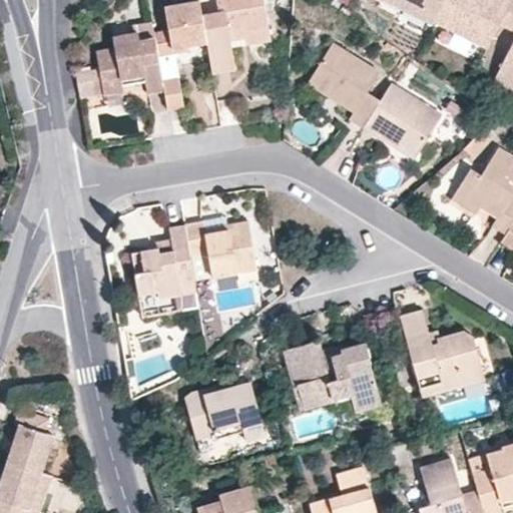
[(147,0),(154,36),(157,56),(174,54),(173,49),(205,43),(200,13),(197,0),(190,0),(185,1),(184,0),(147,0)]
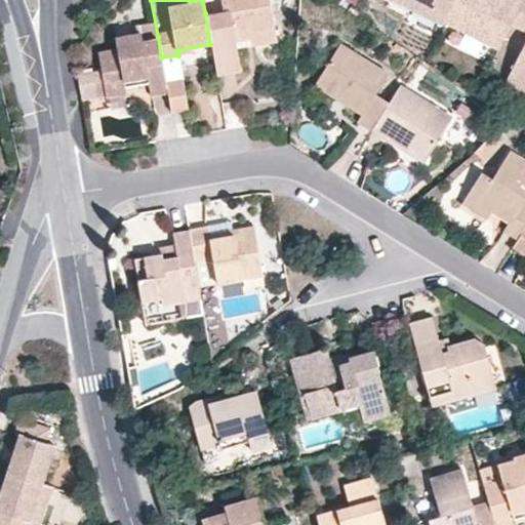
[(210,44),(215,75),(239,71),(233,30),(247,28),(248,31),(274,27),(268,0),(220,0),(223,10),(205,13),(210,44)]
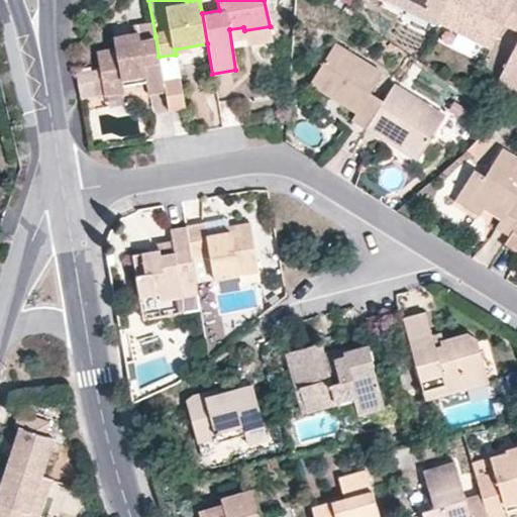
[(386,0),(437,25),(449,0),(386,0)]
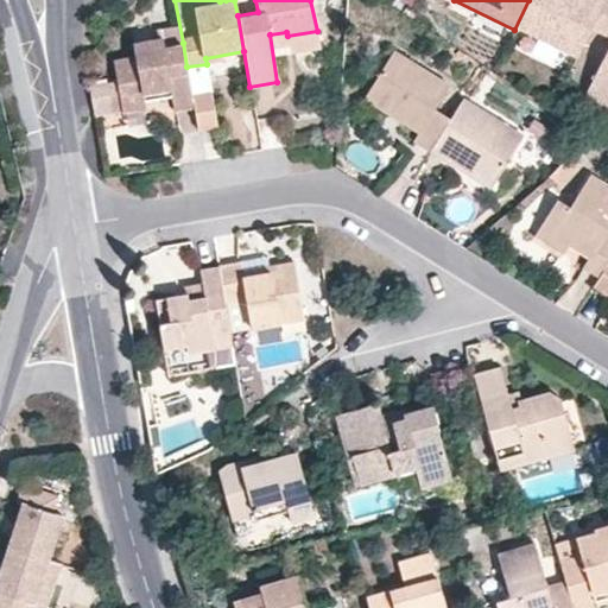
[(529,0),(514,30),(578,59),(593,30),(607,0),(606,0),(529,0)]
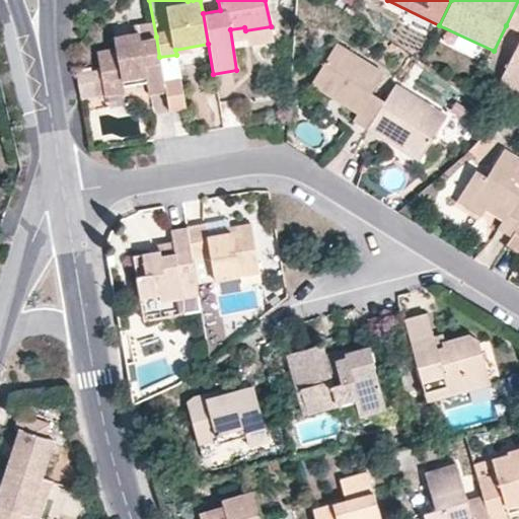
[(518,0),(506,25),(518,30),(518,44),(502,77),(518,85),(518,0)]
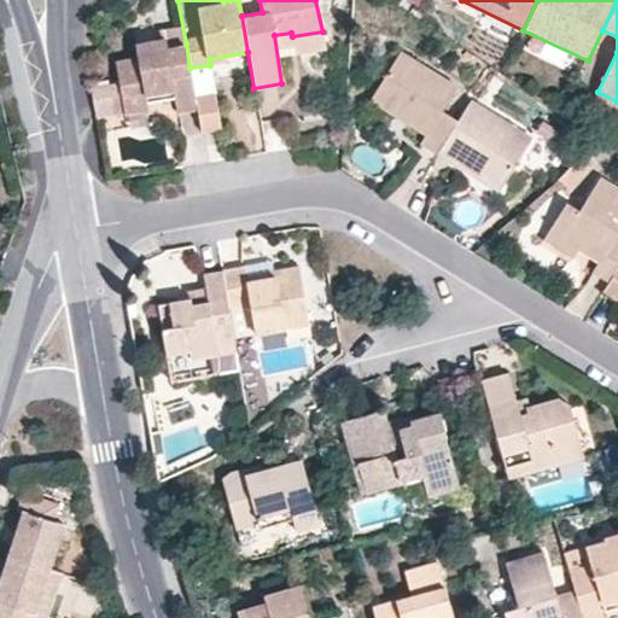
[(92,98),(95,118),(147,110),(146,100),(144,93),(174,88),(175,97),(179,111),(197,109),(194,94),(190,68),(186,44),(165,47),(164,38),(134,42),(136,56),(114,60),(120,93),(92,98)]
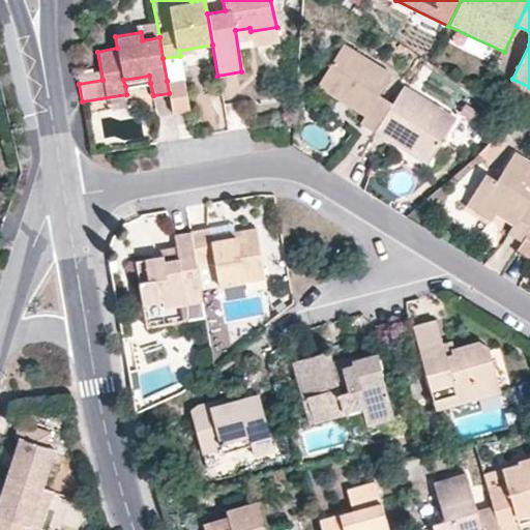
[(359,121),(375,130),(392,102),(378,92),(390,72),(344,43),(318,86),(363,114),(359,121)]
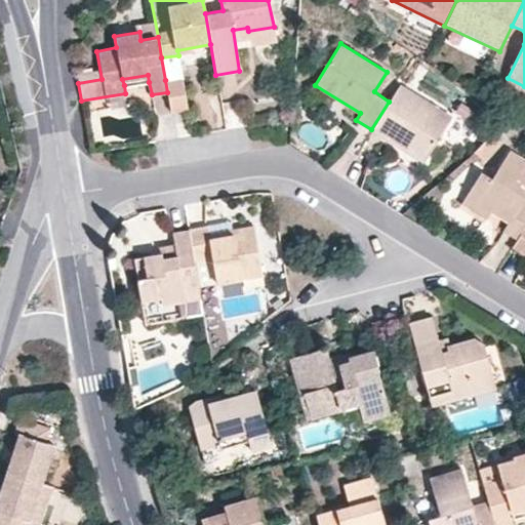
[(165,80),(182,78),(178,55),(161,57),(165,80)]
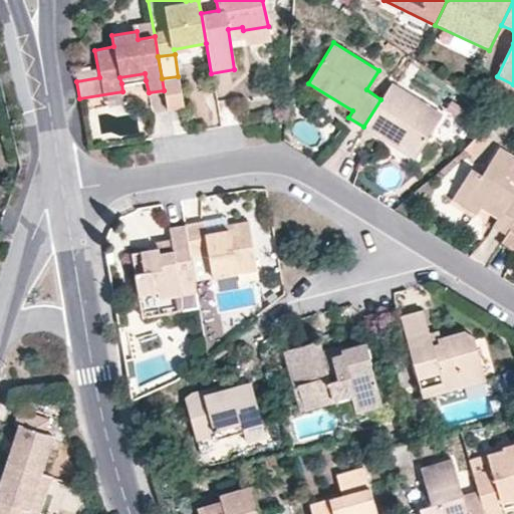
[(119,77),(121,83),(146,80),(145,73),(119,77)]
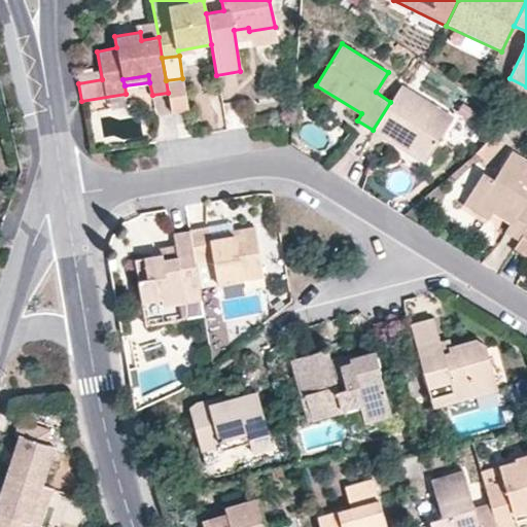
[(168,93),(171,112),(188,108),(182,78),(166,80),(168,93)]
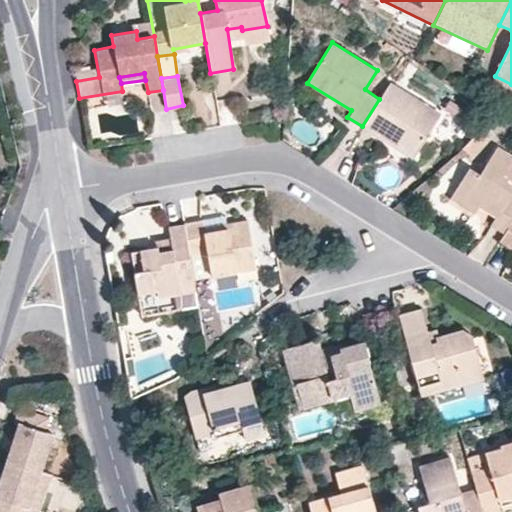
[(440,114),(390,81),(379,99),(362,126),(413,158),(427,135),(440,142),(460,109),(448,102),(440,114)]
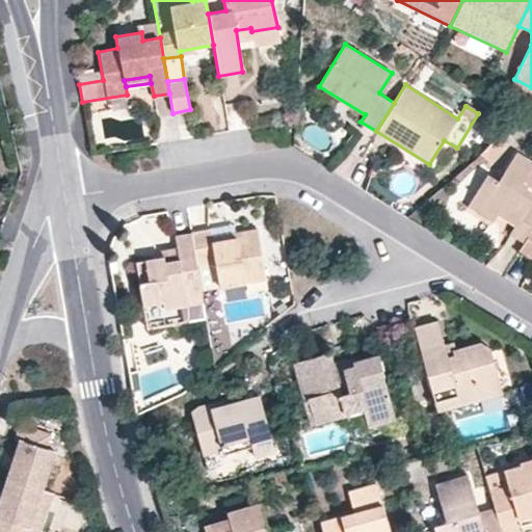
[(531,228),(531,161),(515,152),(498,181),(485,174),(472,197),(498,214),(502,207),(520,216),(514,224),(510,233),(524,241),(531,228)]
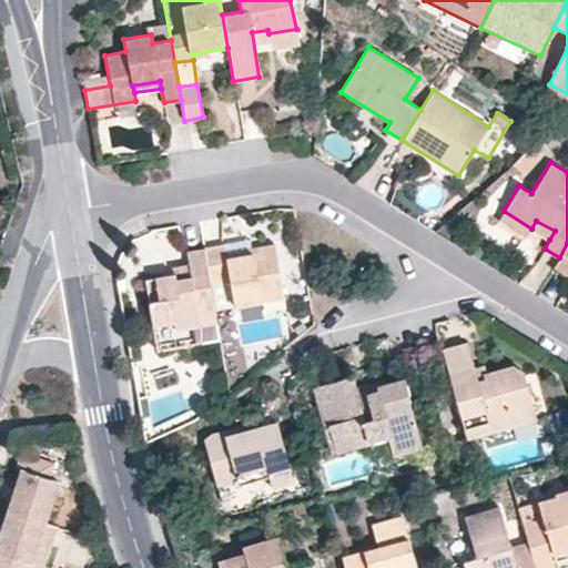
[(531,229),(504,211),(499,219),(527,236),(531,229)]
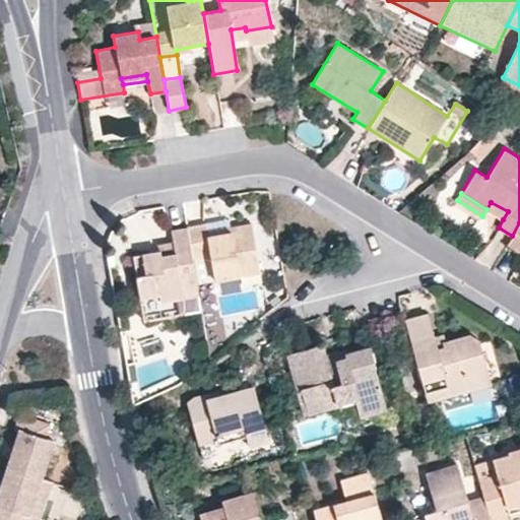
[(491,202),(486,209),(503,219),(508,211),(491,202)]
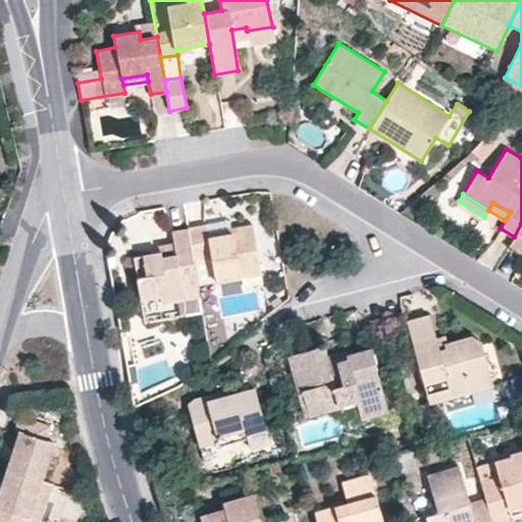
[(207,224),(187,227),(192,259),(210,256),(214,281),(259,274),(251,223),(208,230),(207,224)]
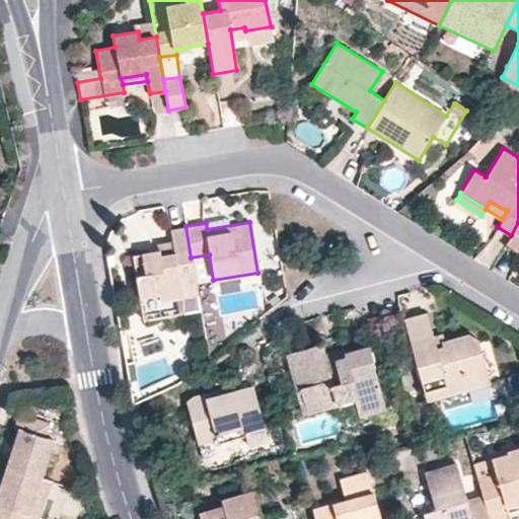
[(518,222),(511,235),(506,243),(518,250),(518,222)]
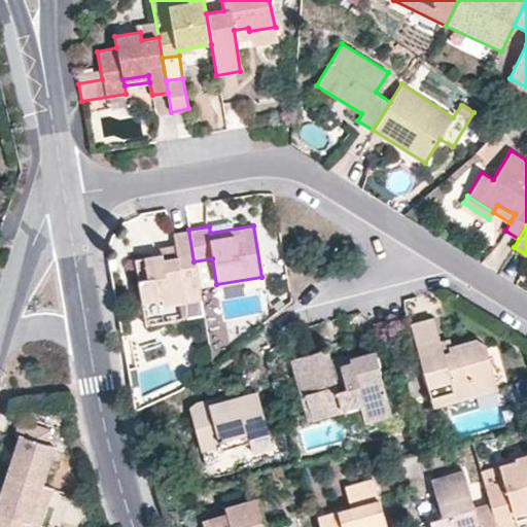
[(161,254),(135,258),(142,303),(163,300),(164,306),(200,300),(194,261),(188,230),(173,232),(177,256),(161,259),(161,254)]
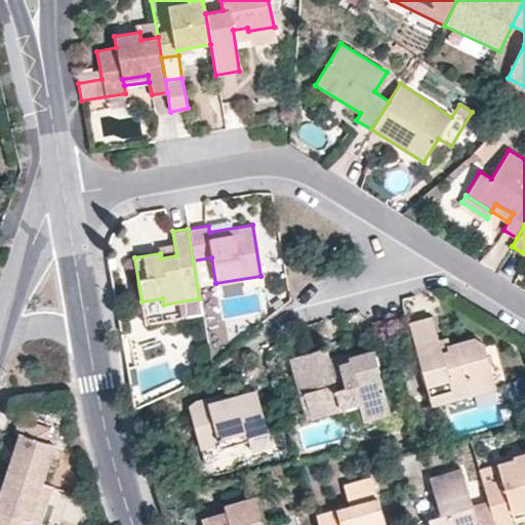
[(431,315),(408,321),(432,406),(495,388),(487,355),(483,341),(474,337),(447,345),(448,349),(441,351),(431,315)]
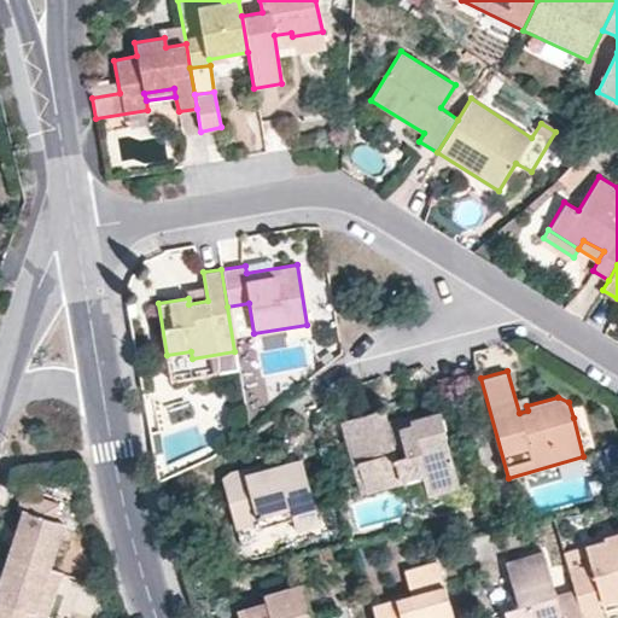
[(383,408),(339,420),(360,494),(423,477),(427,494),(458,487),(444,436),(447,436),(439,408),(408,417),(410,423),(389,427),(383,408)]
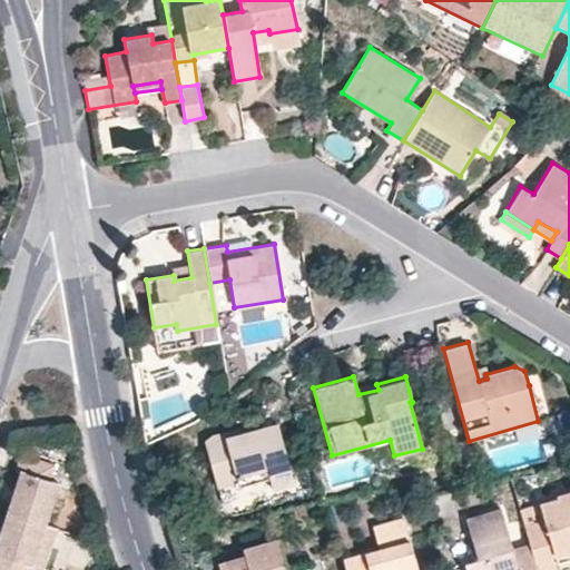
[(214,431),(204,441),(217,488),(237,481),(238,485),(267,478),(266,473),(288,468),(275,421),(243,431),(241,424),(214,431)]
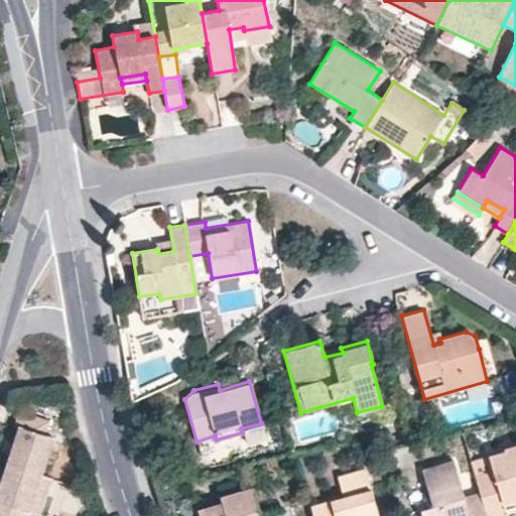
[(34,494),(45,497),(50,478),(41,475),(54,438),(44,435),(49,421),(20,411),(15,425),(19,427),(7,464),(0,487),(0,515),(25,515),(27,512),(29,512),(34,494)]
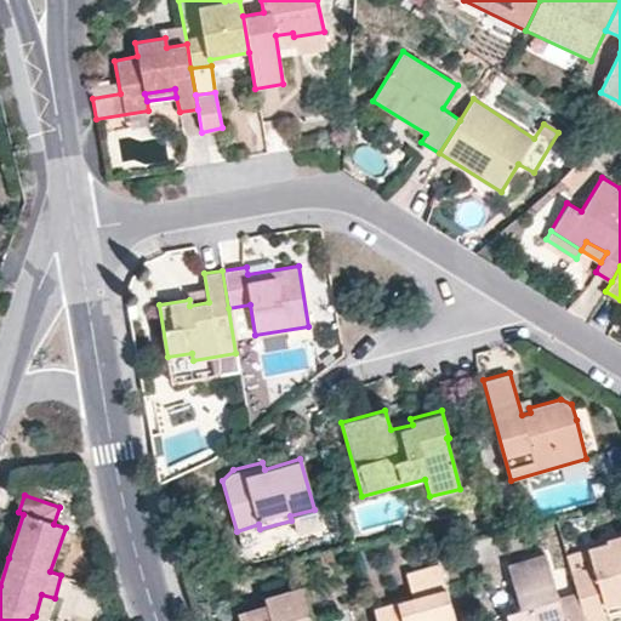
[(620,531),(604,537),(605,541),(587,546),(592,563),(568,570),(574,591),(582,620),(603,620),(608,620),(604,604),(620,599),(620,531)]
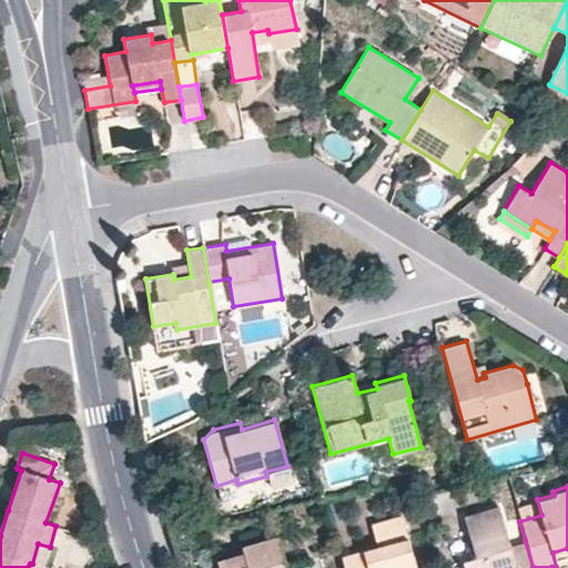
[(497,505),(463,515),(474,556),(462,559),(464,567),(533,567),(525,540),(508,545),(497,505)]
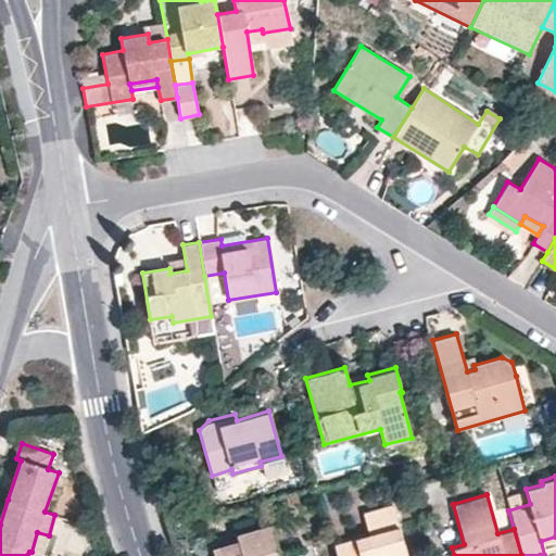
[(361,546),(337,553),(338,555),(409,555),(394,504),(364,513),(371,533),(357,538),(361,546)]
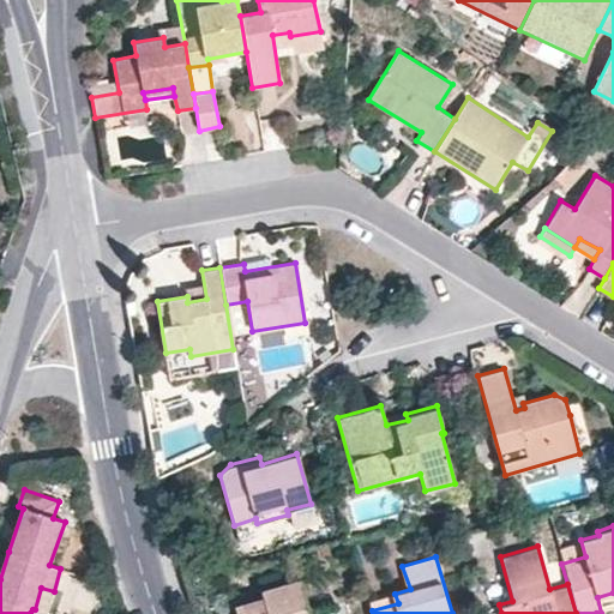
[(308,613),(299,578),(262,589),(264,596),(234,605),(236,613),(308,613)]
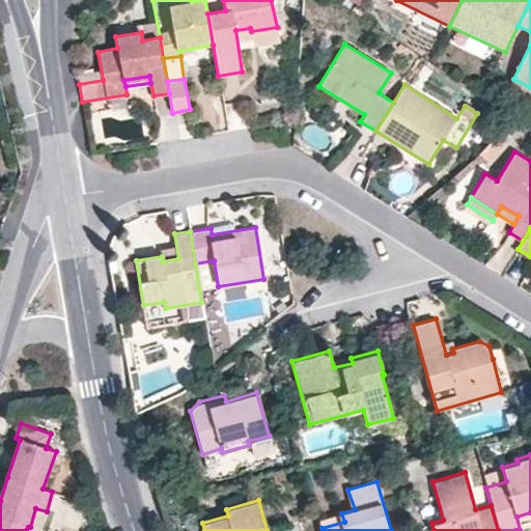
[(40,530),(47,511),(35,508),(30,527),(40,530)]
